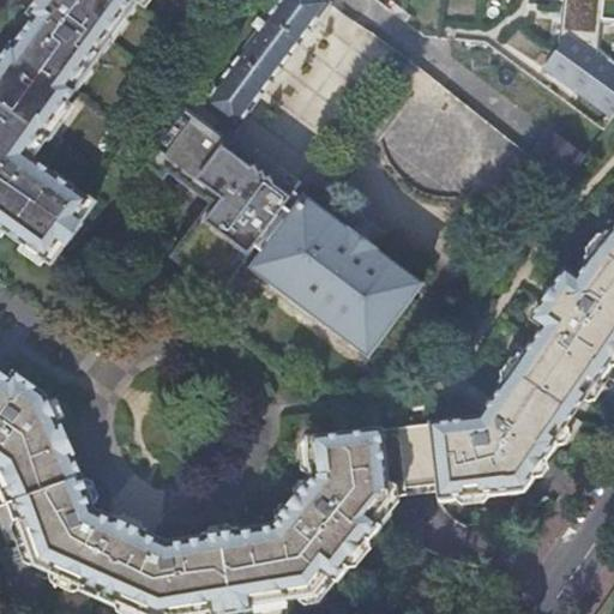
[(38,0),(28,16),(34,20),(14,47),(12,46),(0,60),(0,228),(6,233),(5,234),(46,260),(44,263),(52,266),(65,247),(59,244),(76,221),(82,224),(95,205),(89,200),(89,202),(72,190),(42,168),(41,168),(20,154),(12,148),(28,127),(36,133),(48,115),(41,112),(54,94),(61,83),(56,79),(71,59),(76,61),(96,32),(91,29),(106,8),(110,12),(119,0),(38,0)]
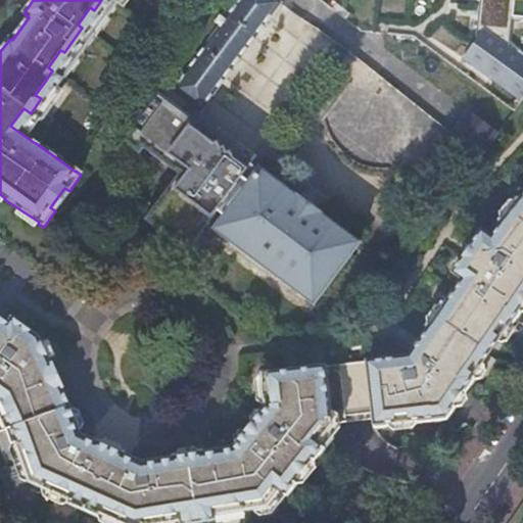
[(239,0),(198,56),(172,91),(199,111),(279,3),(274,0),(239,0)]
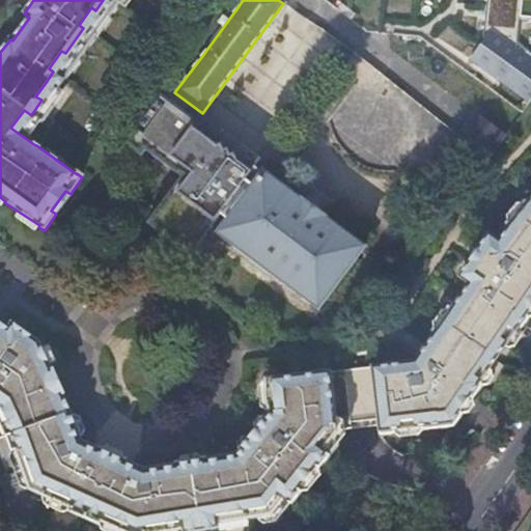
[(530,105),(530,102),(530,55),(518,45),(516,43),(521,0),(487,0),(487,3),(483,44),(471,62),(530,105)]
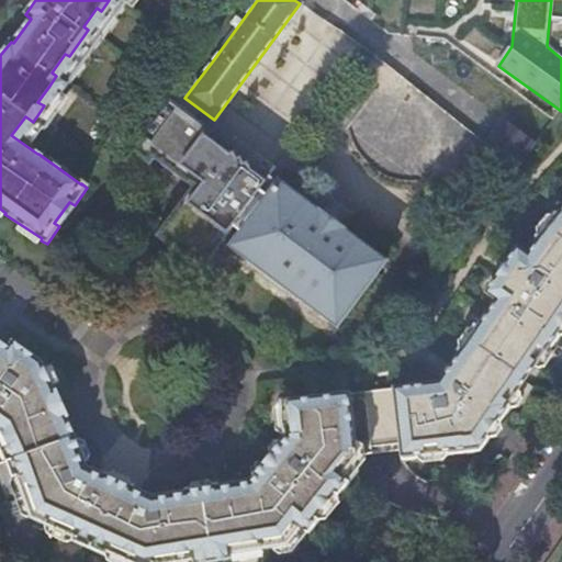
[(561,0),(552,0),(548,47),(561,58),(561,0)]
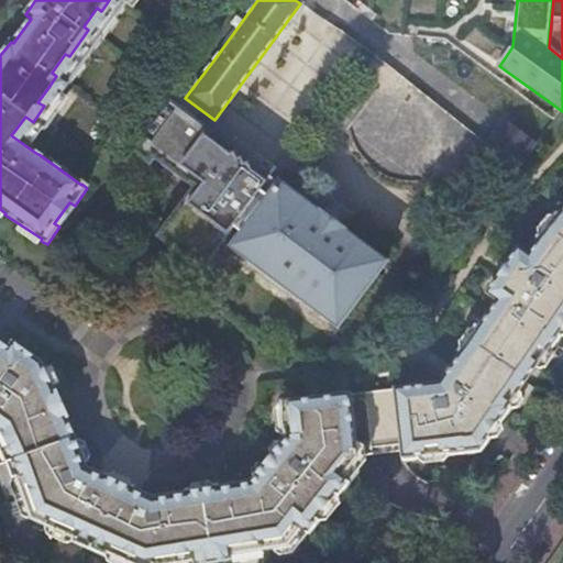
[(94,33),(107,14),(101,11),(97,8),(84,26),(88,30),(94,33)]
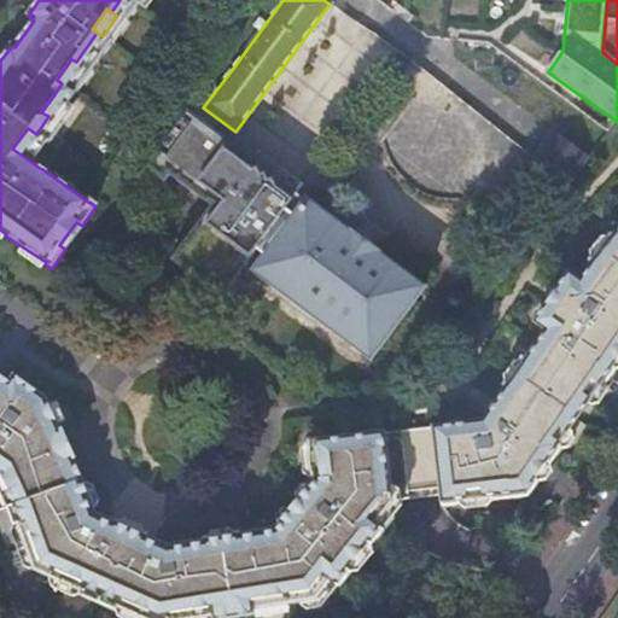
[(339,59),(357,74),(362,68),(379,82),(398,56),(348,18),(328,44),(343,54),(339,59)]
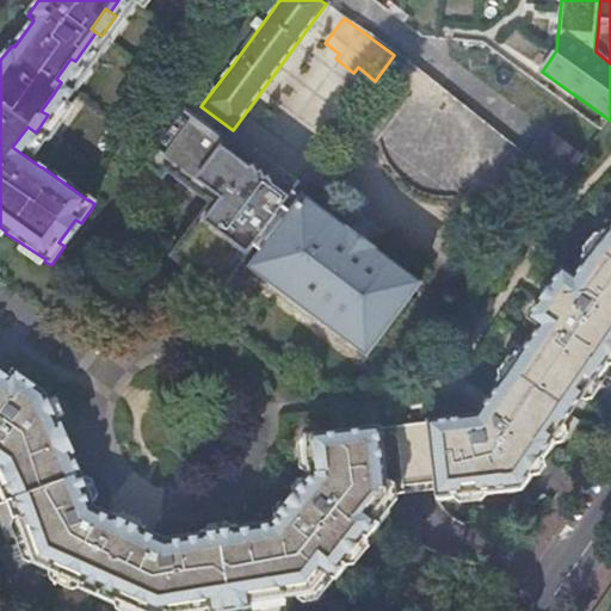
[(61,82),(67,86),(81,66),(75,61),(71,59),(56,79),(61,82)]
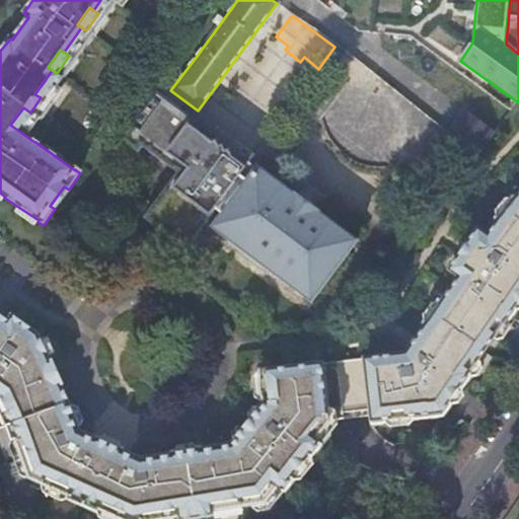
[(51,83),(46,79),(34,94),(41,97),(51,83)]
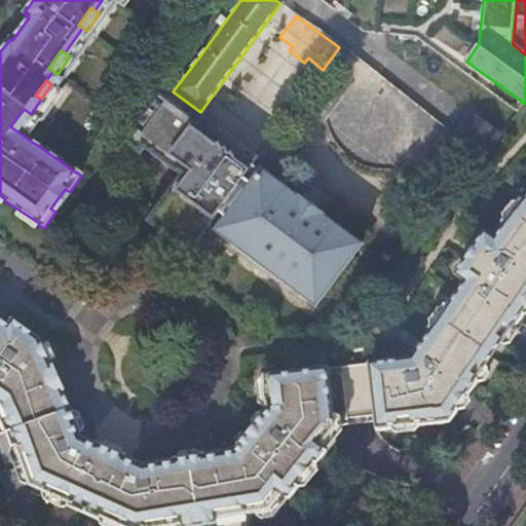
[(361,246),(261,171),(250,186),(163,104),(138,136),(225,219),(216,231),(315,305),(361,246)]
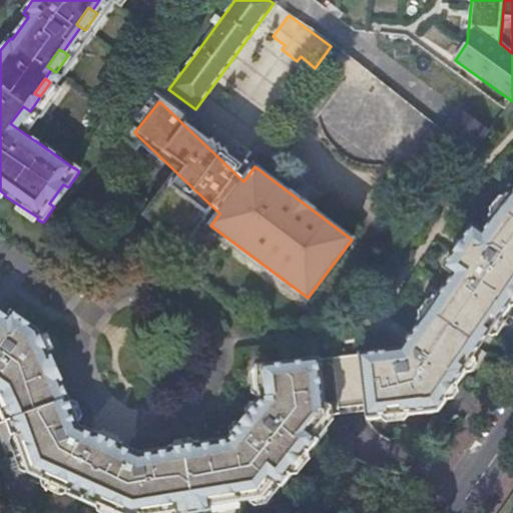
[(17,128),(30,111),(23,106),(10,123),(17,128)]
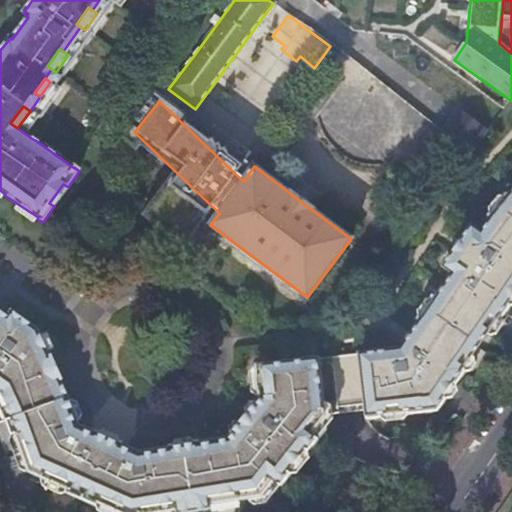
[(236,145),(245,152),(250,156),(253,151),(240,141),(251,126),(264,135),(277,116),(264,106),(254,109),(234,136),(236,145)]
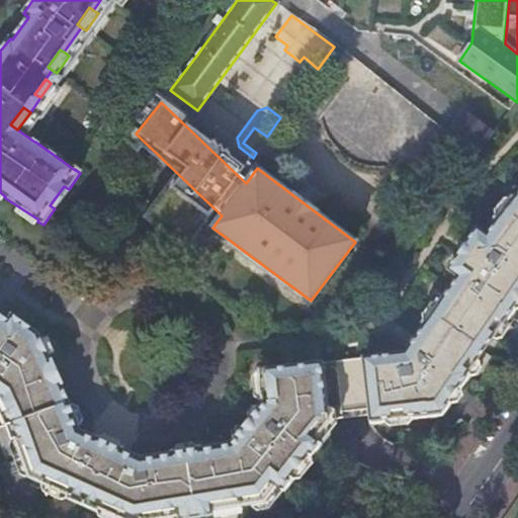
[(463,111),(447,134),(478,156),(494,134),(463,111)]
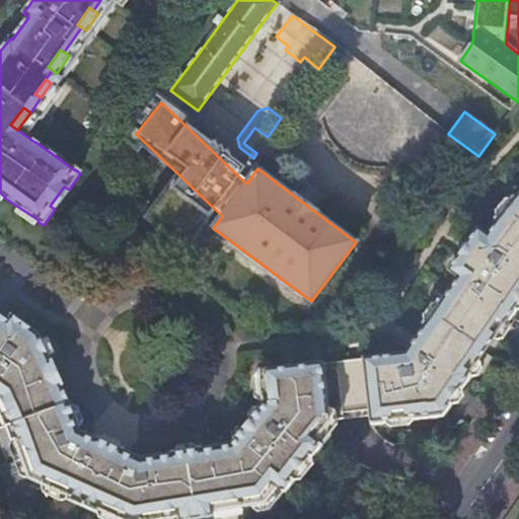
[(253,158),(248,154),(238,168),(244,172),(270,138),(268,137),(254,128),(243,143),(256,153),(253,158)]
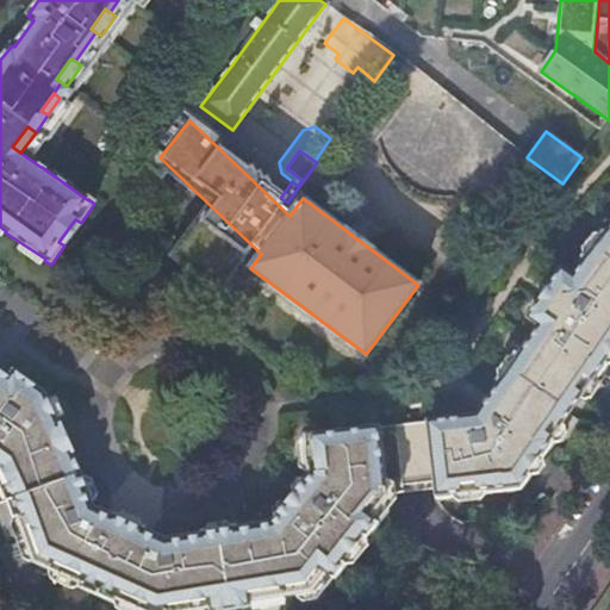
[(70,249),(87,228),(81,223),(75,219),(58,242),(64,246),(70,249)]
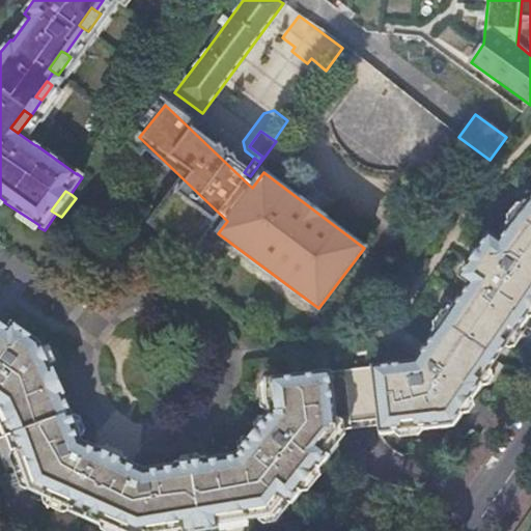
[(530,199),(529,201),(520,212),(510,224),(499,242),(488,234),(458,277),(469,285),(452,309),(451,309),(435,334),(415,362),(344,370),(351,422),(379,419),(381,436),(395,434),(394,430),(422,426),(422,430),(454,427),(463,414),(455,409),(466,394),(474,399),(481,386),(480,379),(490,369),(497,357),(505,346),(514,332),(521,331),(530,317),(527,307),(522,303),(527,295),(530,297),(530,199)]
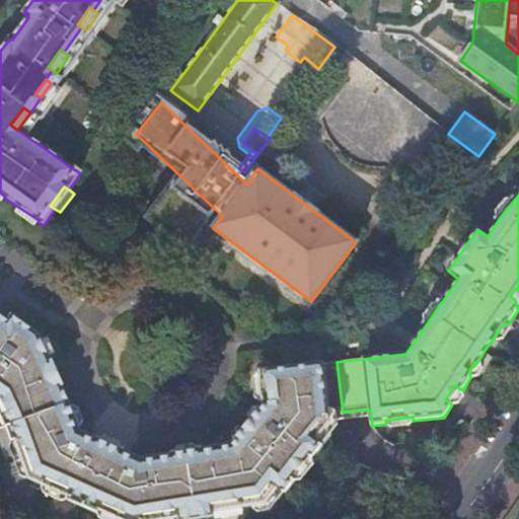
[(508,207),(517,197),(513,195),(511,198),(507,198),(498,209),(498,214),(496,218),(499,219),(508,207)]
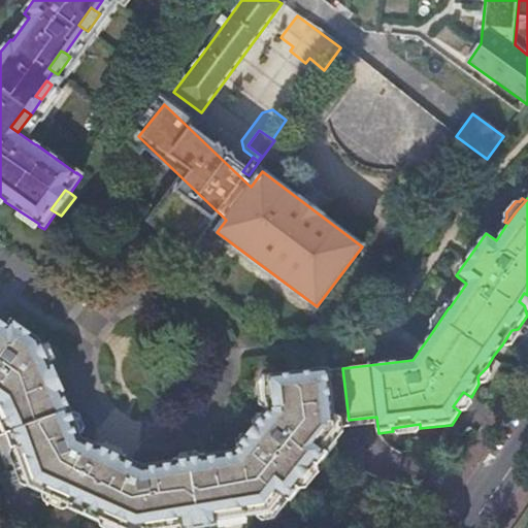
[(527,295),(524,293),(519,301),(524,305),(527,316),(527,295)]
